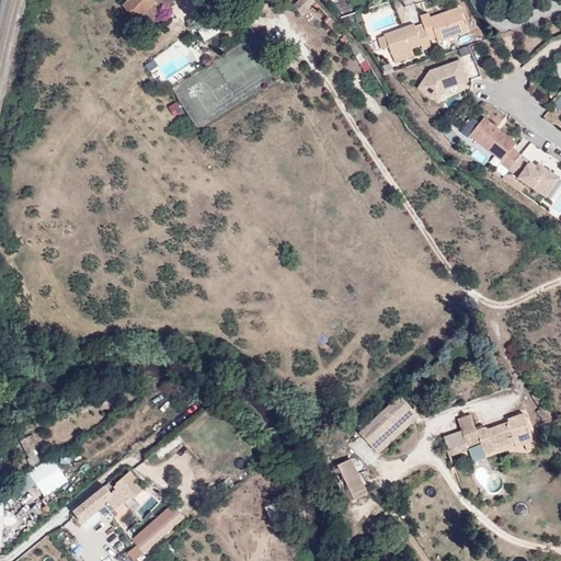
[(127,0),(123,6),(144,27),(161,9),(163,10),(173,0),(127,0)]
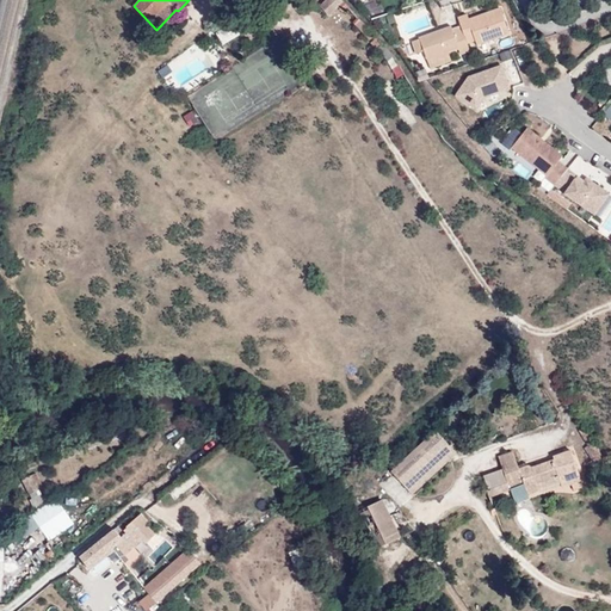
[(349,7),(343,1),(335,8),(341,13),(349,7)]
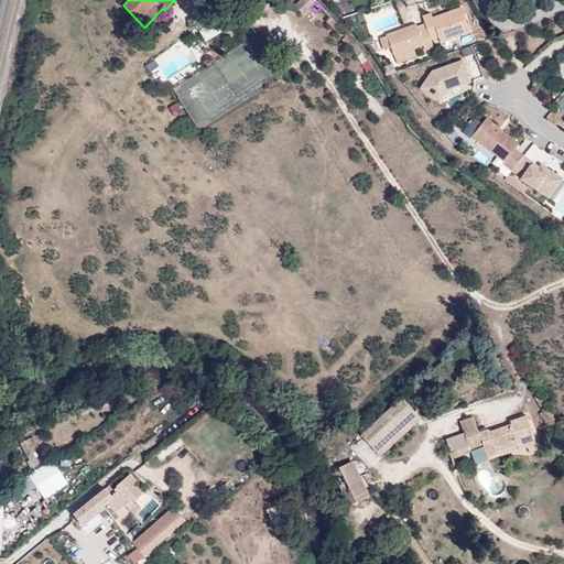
[(431,13),(423,15),(426,25),(430,36),(437,33),(441,42),(470,31),(462,8),(433,18),(431,13)]
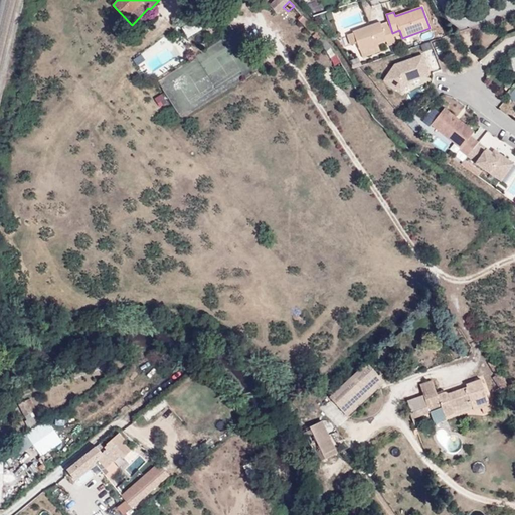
[(514,12),(504,16),(506,25),(514,22),(514,12)]
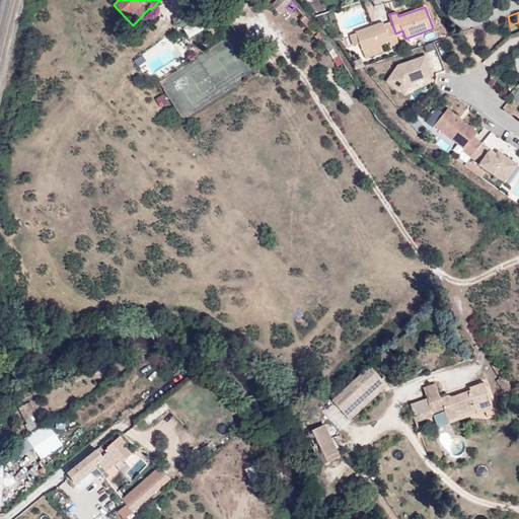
[(304,15),(303,14),(299,18),(313,33),(318,29),(304,15)]
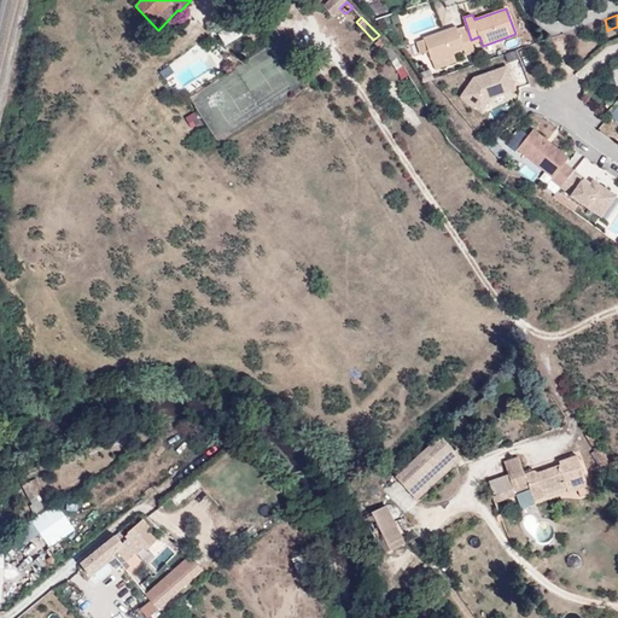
[(246,33),(239,21),(219,33),(226,45),(246,33)]
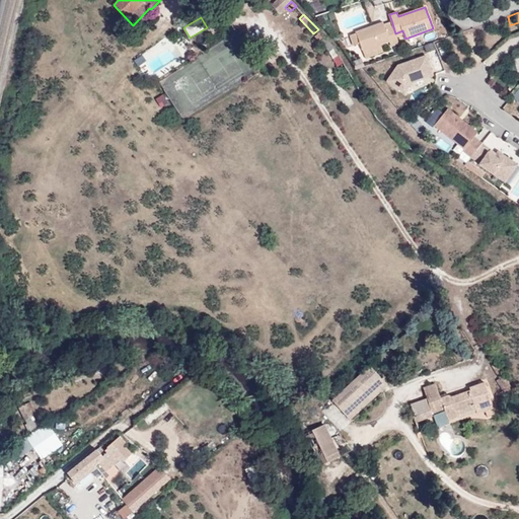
[(391,46),(399,44),(395,33),(392,23),(385,25),(384,22),(356,31),(365,58),(383,52),(380,44),(389,41),(391,46)]
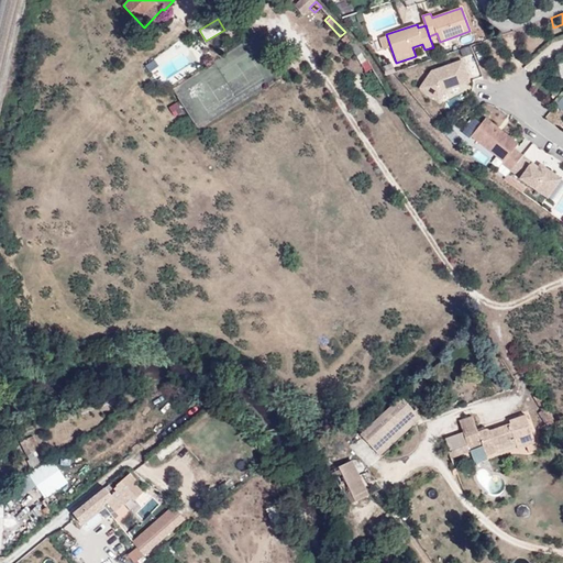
[(346,45),(352,40),(346,34),(341,40),(346,45)]
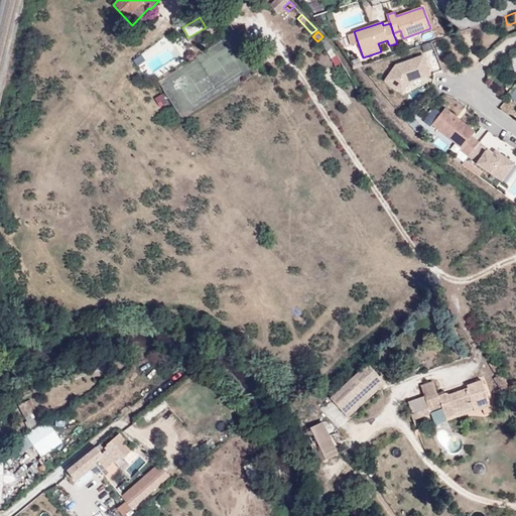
[(431,42),(422,45),(424,52),(433,49),(431,42)]
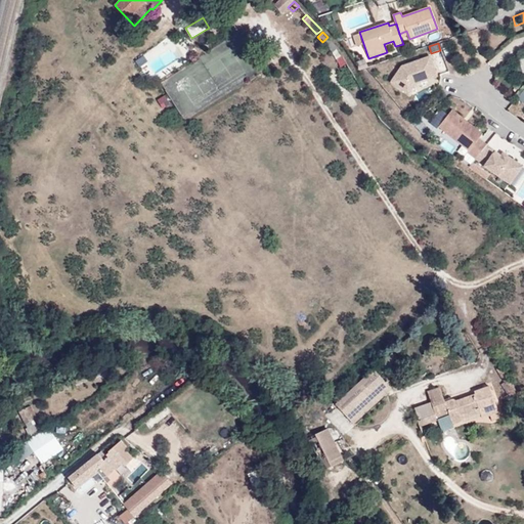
[(416,84),(423,82),(422,79),(436,74),(430,57),(402,67),(391,82),(408,94),(416,84)]
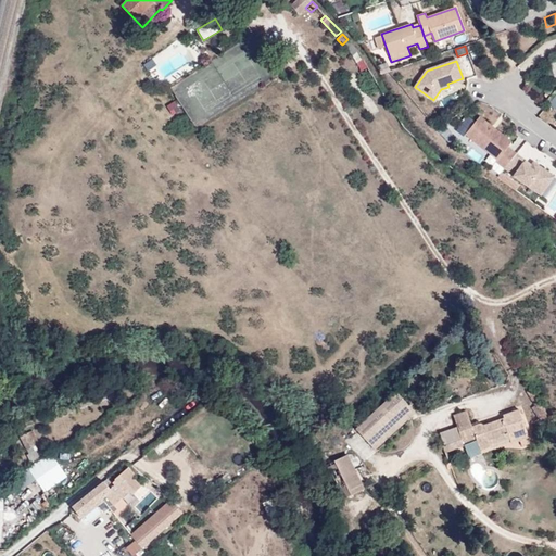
[(481,116),(467,135),(492,154),(498,160),(496,162),(505,168),(517,153),(508,147),(513,141),(494,127),(493,129),(490,127),(491,125),(481,116)]
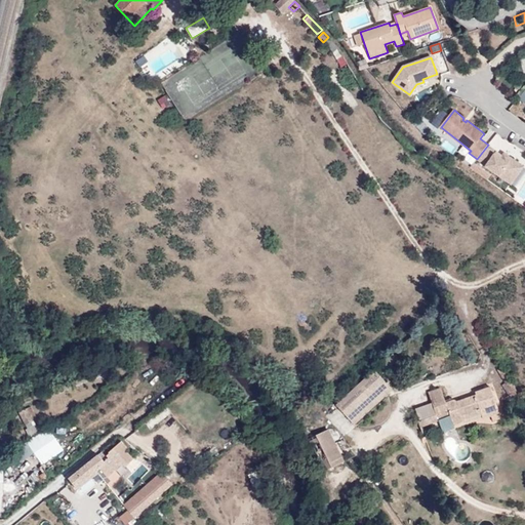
[(419,130),(420,130),(427,125),(428,124),(420,116),(411,121),(419,130)]
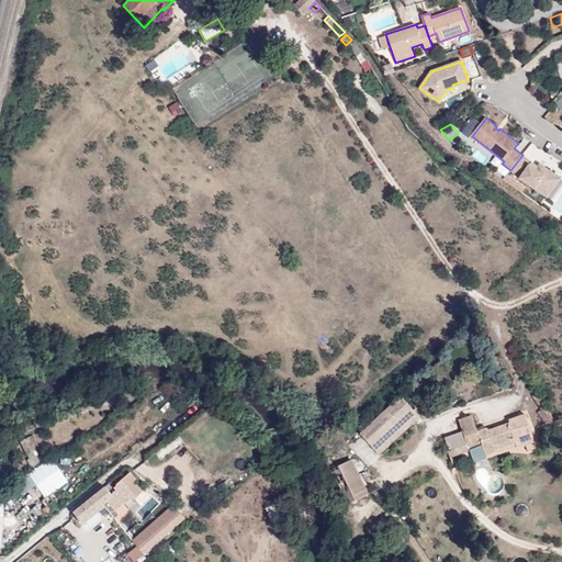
[(457,134),(450,139),(458,145),(462,139),(457,134)]
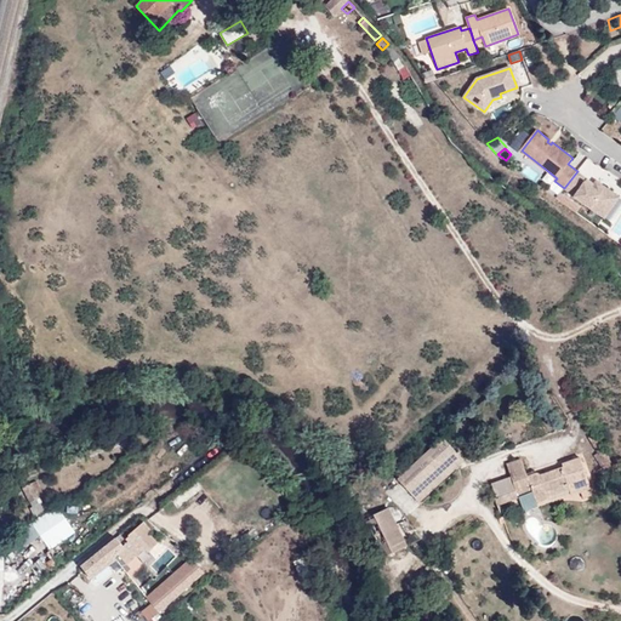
[(620,197),(599,183),(597,186),(594,184),(577,171),(564,188),(605,217),(620,197)]
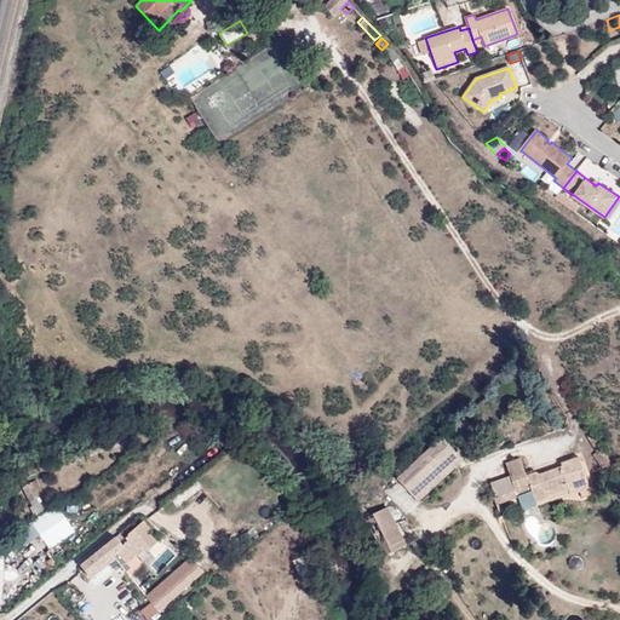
[(556,178),(549,172),(543,179),(550,185),(554,181),(556,178)]
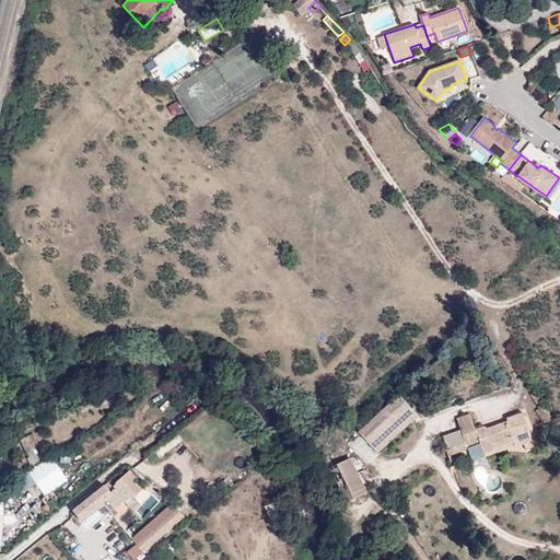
[(502,178),(520,191),(524,187),(505,173),(502,178)]
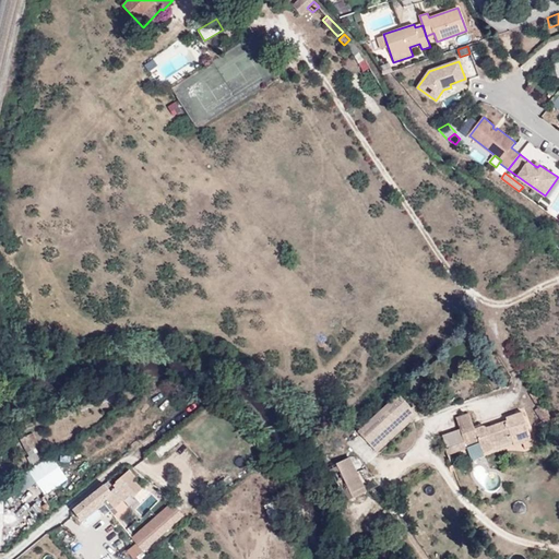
[(557,427),(534,391),(530,393),(538,407),(535,409),(549,432),(557,427)]
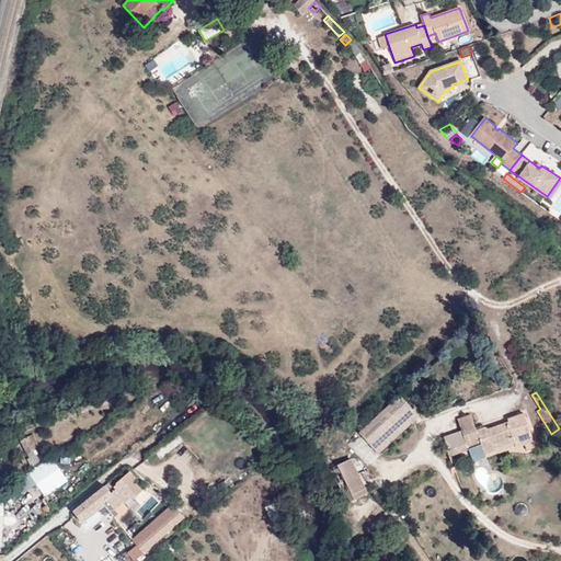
[(378,454),(419,415),(401,396),(359,433),(378,454)]
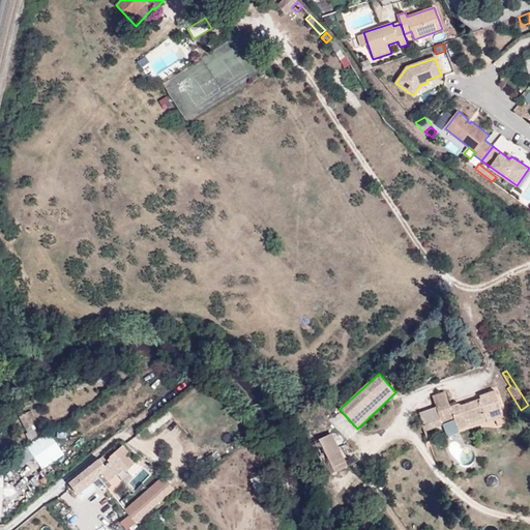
[(495,416),(503,413),(496,390),(479,395),(479,399),(461,405),(460,402),(450,406),(445,392),(433,396),(437,407),(442,423),(454,419),(458,428),(468,423),(466,417),(484,411),(487,417),(488,421),(496,419),(495,416)]
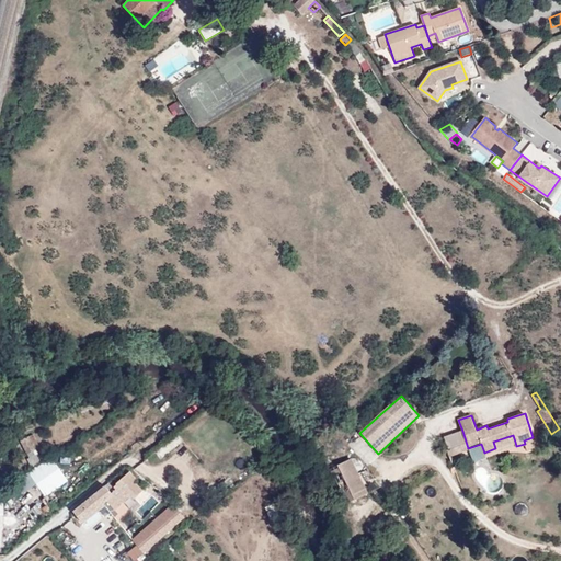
[(450,455),(468,448),(462,431),(445,436),(450,455)]
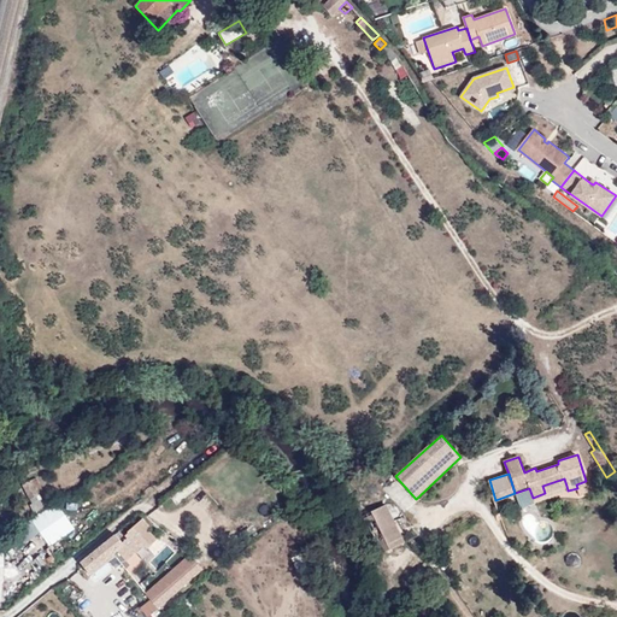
[(545,493),(566,486),(564,479),(542,486),(545,493)]
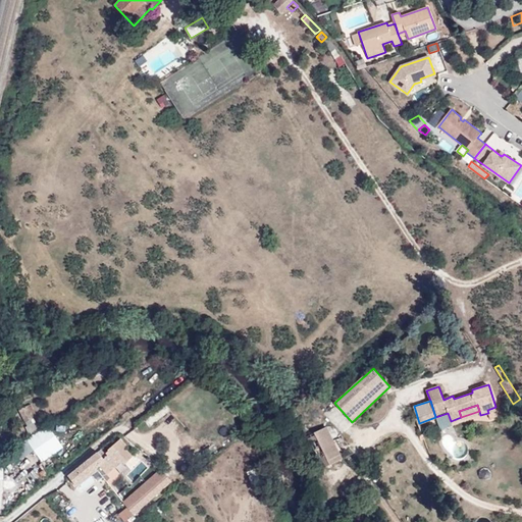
[(25,423),(33,419),(27,407),(19,411),(25,423)]
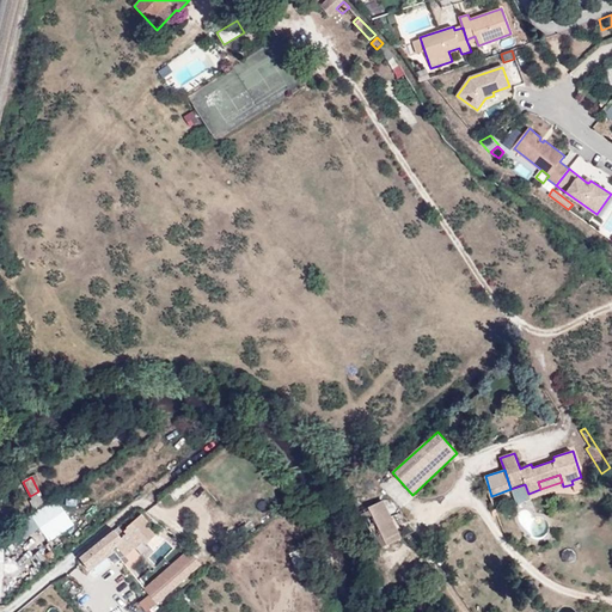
[(585,487),(581,477),(571,481),(573,484),(575,490),(585,487)]
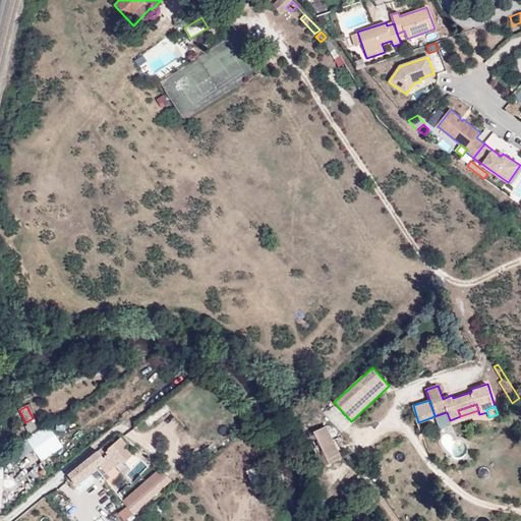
[(447,412),(435,416),(439,429),(451,424),(450,420),(447,412)]
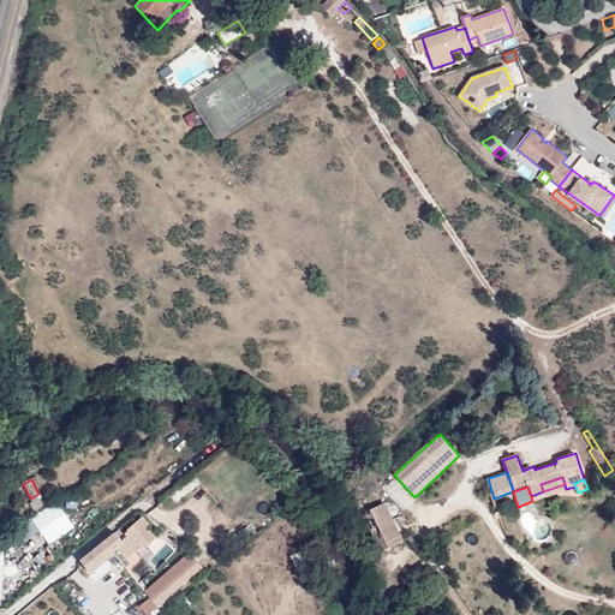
[(384,503),(381,506),(396,537),(400,536),(384,503)]
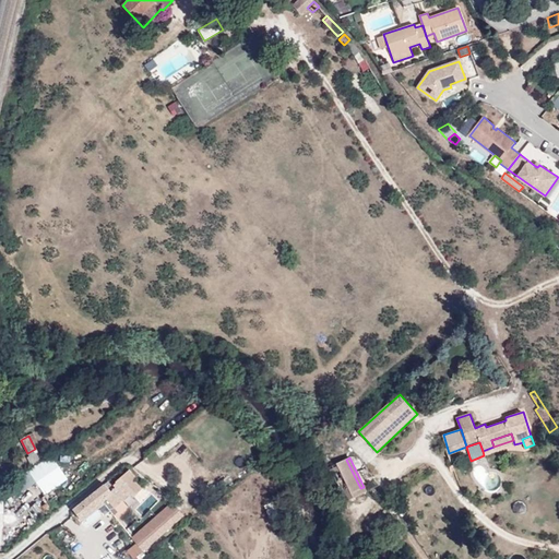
[(360,488),(346,460),(337,463),(354,497),(366,492),(364,487),(360,488)]
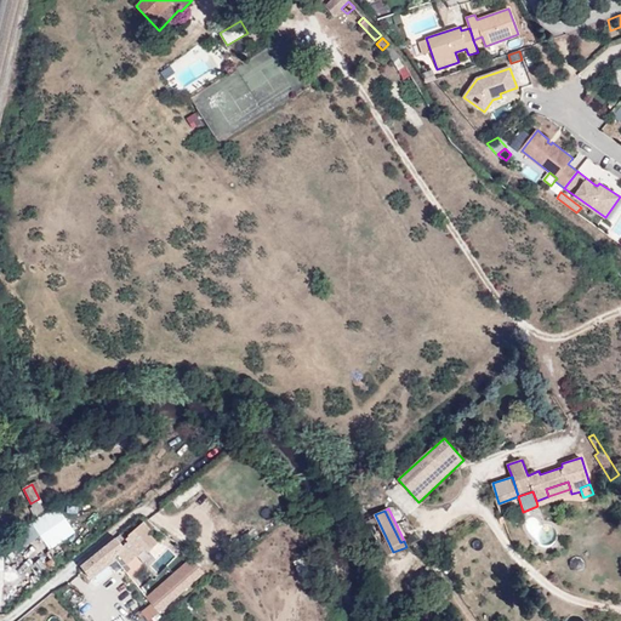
[(127,539),(123,534),(107,547),(115,558),(119,554),(127,564),(146,548),(148,552),(158,543),(149,534),(152,533),(143,523),(129,535),(130,536),(127,539)]
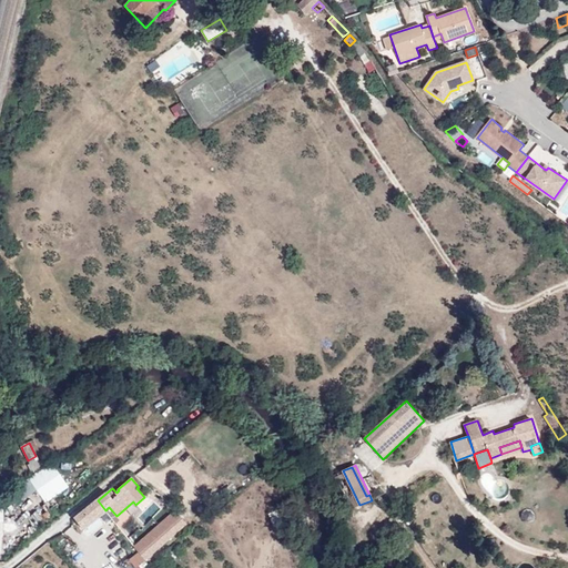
[(26,504),(39,494),(31,483),(18,493),(26,504)]
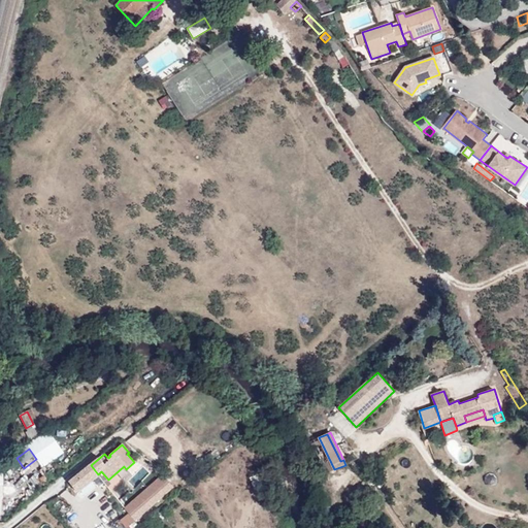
[(97,474),(98,474),(91,465),(70,482),(78,492),(99,476),(97,474)]
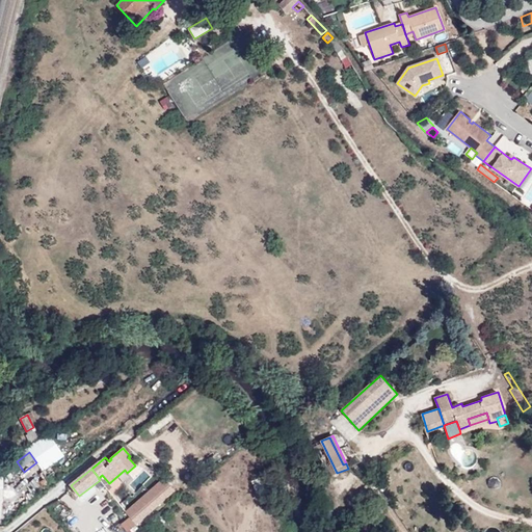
[(175,491),(163,479),(126,512),(136,525),(175,491)]
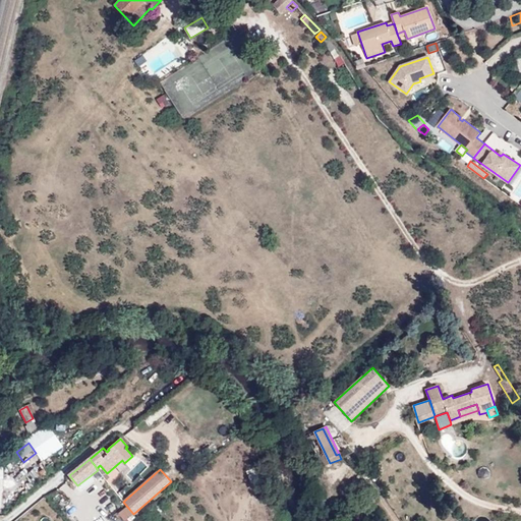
[(101,475),(98,470),(77,485),(69,475),(65,478),(77,495),(101,475)]
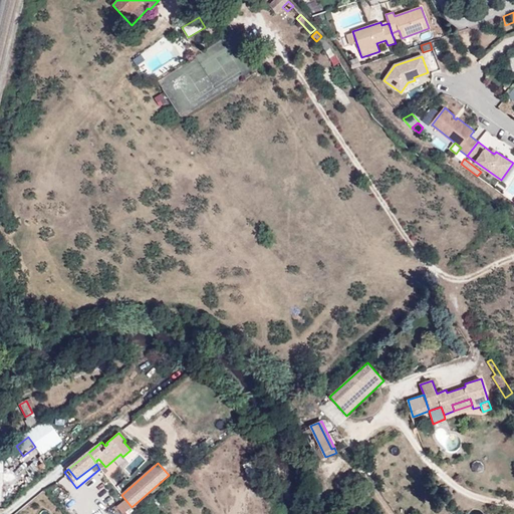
[(130,507),(124,501),(117,507),(122,513),(130,507)]
